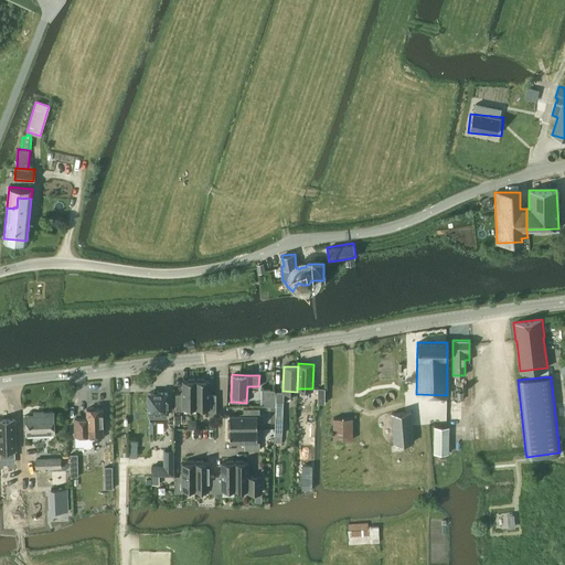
[(195,407),(195,381),(194,381),(194,379),(188,379),(188,381),(182,381),(182,394),(176,394),(176,411),(183,411),(183,408),(195,407)]
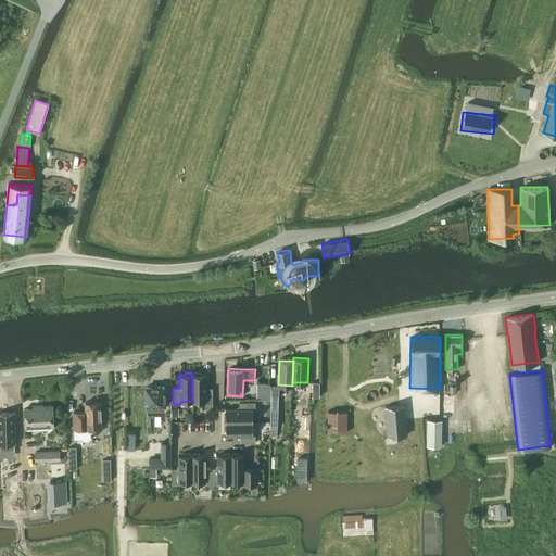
[(193,375),(192,375),(192,401),(205,401),(205,411),(212,411),(212,388),(205,388),(205,375),(200,375),(200,373),(193,373),(193,375)]
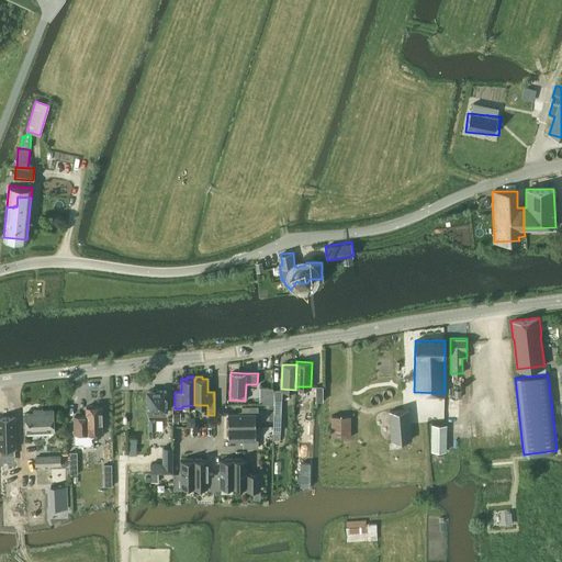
[(166,391),(147,391),(147,404),(148,409),(148,415),(166,415),(166,409),(166,391)]
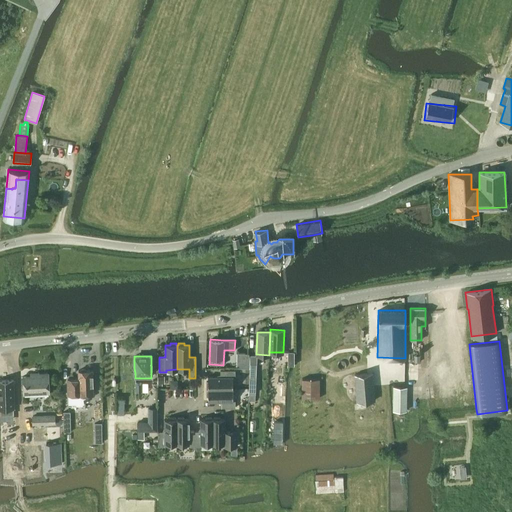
[(78,370),(79,379),(79,394),(85,393),(85,394),(93,393),(92,388),(93,388),(92,370),(78,370)]
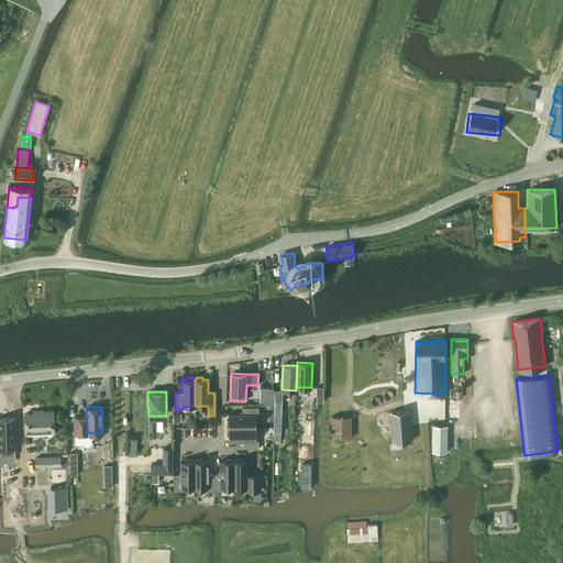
[(229,428),(255,428),(255,415),(258,415),(258,407),(242,407),(242,415),(229,415),(229,420),(227,420),(227,427),(229,427),(229,428)]
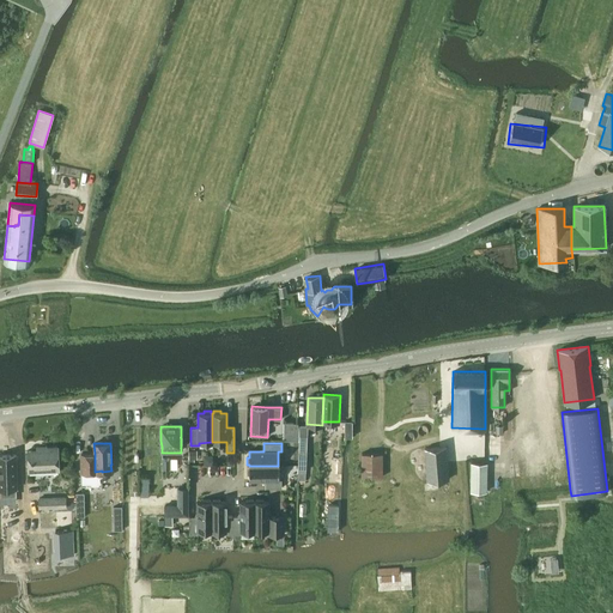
[(46,449),(28,450),(29,471),(59,471),(58,447),(46,448),(46,449)]
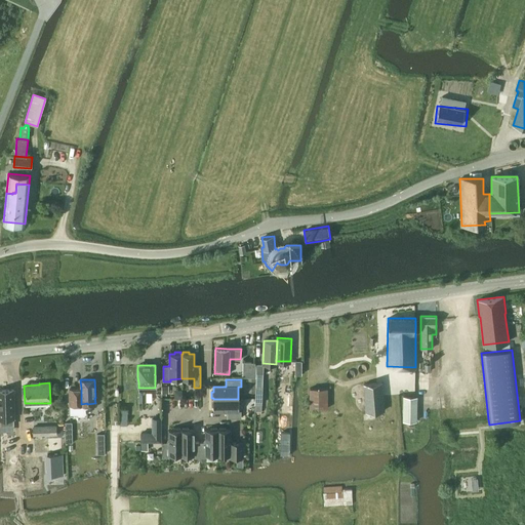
[(384,400),(382,388),(381,382),(363,385),(365,411),(385,410),(384,400)]
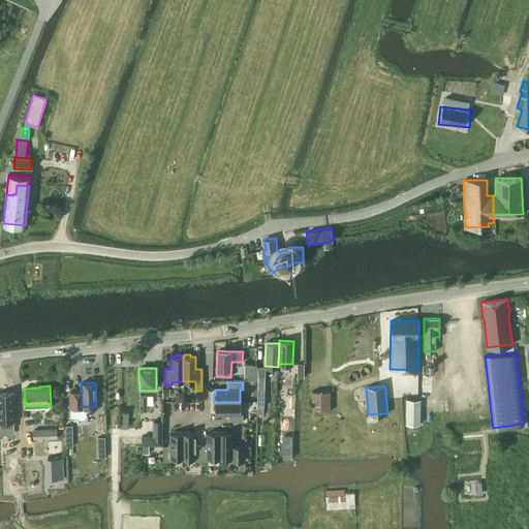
[(10,390),(0,389),(0,424),(10,424),(10,390)]
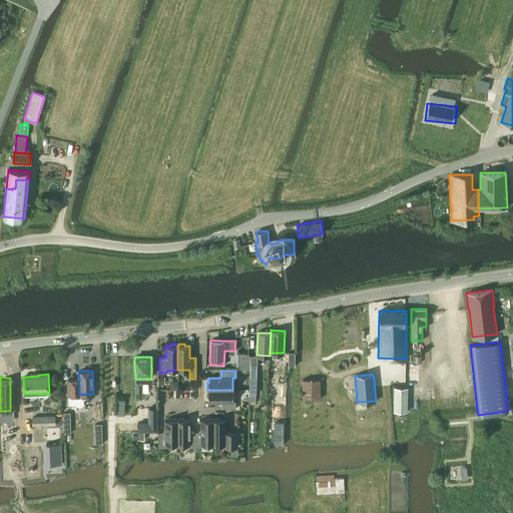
[(320,379),(302,379),(302,399),(321,399),(320,379)]
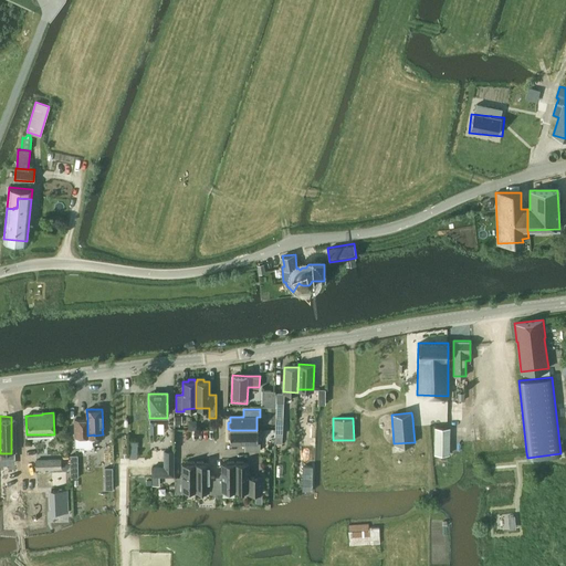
[(94,446),(94,436),(94,435),(87,436),(87,419),(74,420),(75,437),(75,447),(82,446),(84,448),(90,448),(92,446),(94,446)]
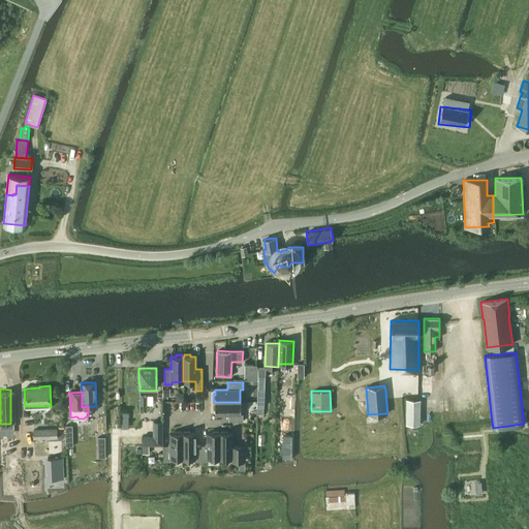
[(418,399),(406,399),(406,424),(418,425),(418,399)]
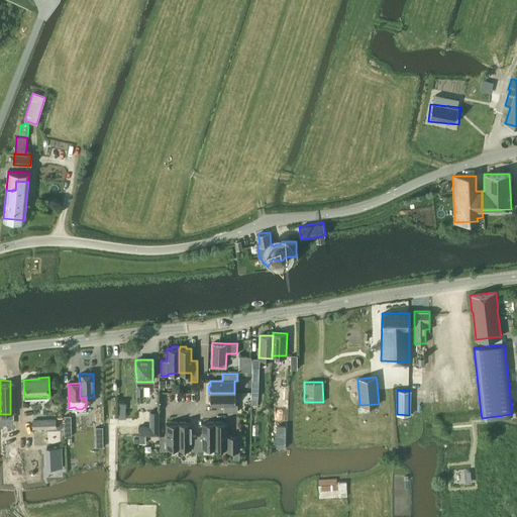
[(234,404),(234,393),(210,393),(210,394),(208,394),(208,400),(210,400),(210,405),(222,405),(222,411),(237,411),(237,404),(234,404)]
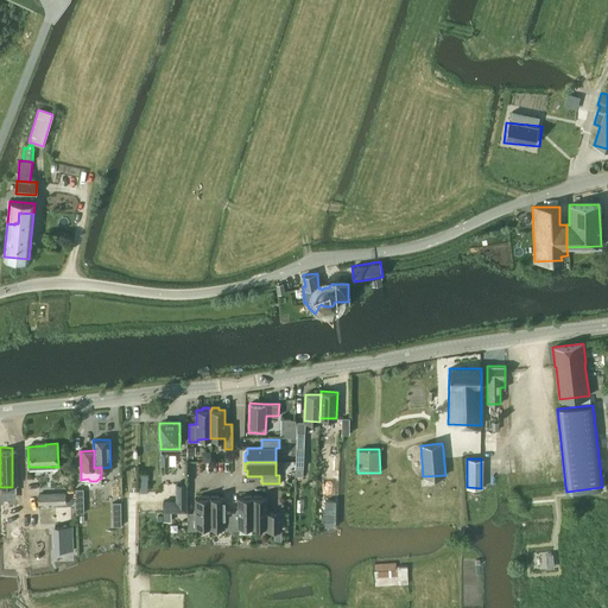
[(163,511),(169,511),(187,511),(187,483),(177,483),(177,501),(168,501),(163,501),(163,511)]
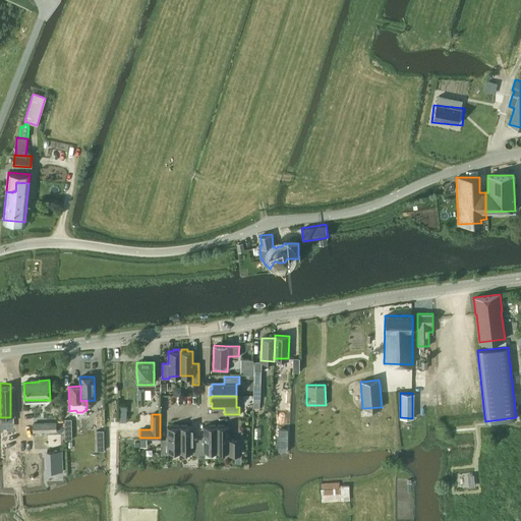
[(33,431),(56,431),(56,421),(33,422),(33,431)]
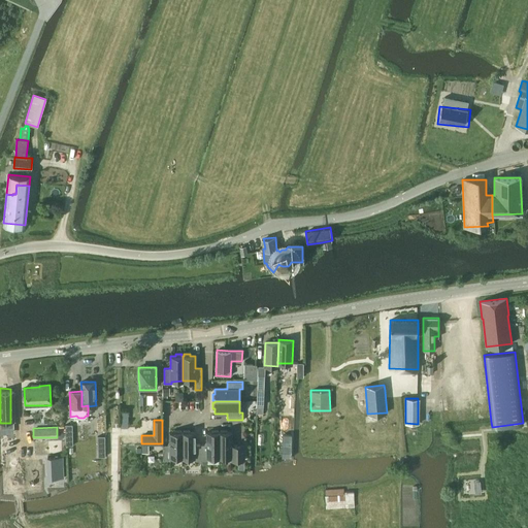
[(170,458),(182,458),(182,432),(180,432),(180,430),(174,430),(174,432),(169,432),(169,444),(163,444),(163,460),(170,460),(170,458)]
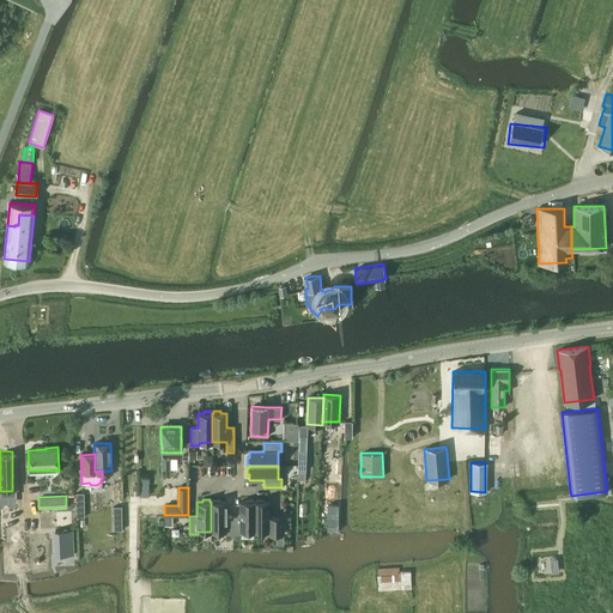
[(232,534),(232,516),(226,516),(226,502),(220,502),(220,499),(212,499),(212,502),(211,502),(211,532),(225,532),(225,534),(232,534)]
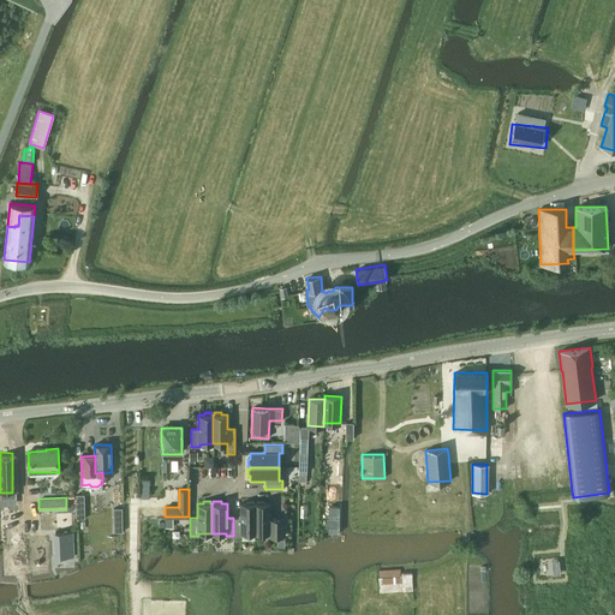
[(242,533),(255,533),(255,503),(254,503),(254,501),(246,501),(246,503),(240,503),(240,518),(233,518),(233,536),(242,536),(242,533)]
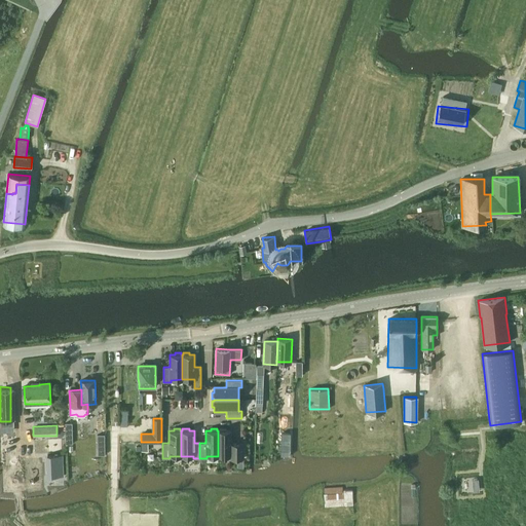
[(218,430),(218,456),(230,456),(230,458),(243,458),(243,443),(231,443),(230,430),(226,430),(226,428),(219,428),(219,430),(218,430)]
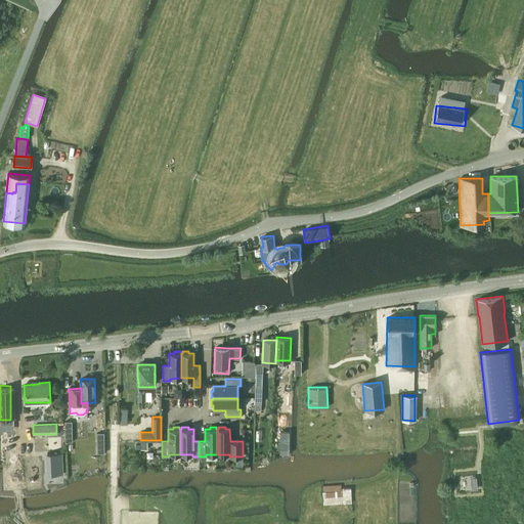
[(62,453),(45,453),(46,475),(63,474),(62,453)]
